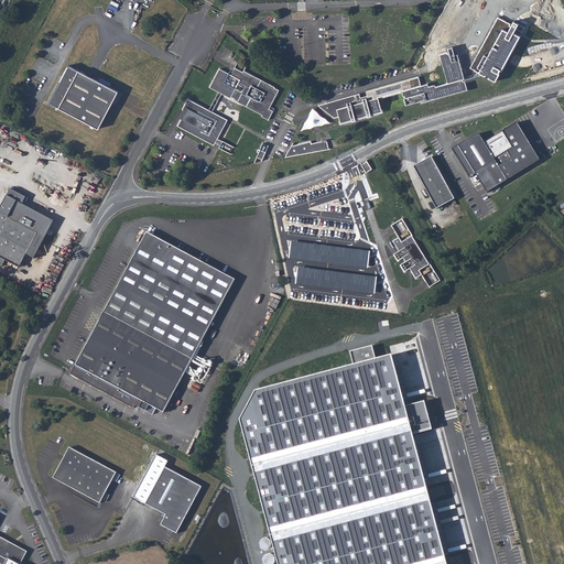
[(358,93),(317,104),(333,117),(338,115),(340,122),(351,119),(353,121),(357,120),(356,118),(367,115),(368,117),(371,116),(371,114),(381,111),(377,97),(403,89),(404,94),(407,93),(408,97),(405,98),(408,104),(422,99),(422,101),(467,89),(465,82),(486,75),(489,77),(488,77),(496,82),(499,74),(498,73),(500,69),(501,71),(520,36),(513,32),(516,29),(522,32),(524,28),(514,22),(511,28),(509,26),(510,24),(498,18),(479,52),(481,53),(479,56),(477,55),(470,68),(476,71),(473,77),(465,79),(457,55),(455,55),(453,47),(448,49),(449,52),(440,54),(447,83),(436,86),(435,84),(429,86),(427,83),(420,85),(418,76),(366,90),(367,95),(359,97),(358,93)]
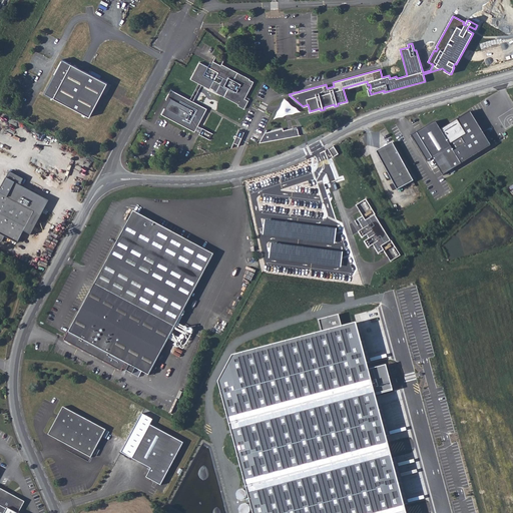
[(88,117),(106,84),(62,60),(45,94),(88,117)]
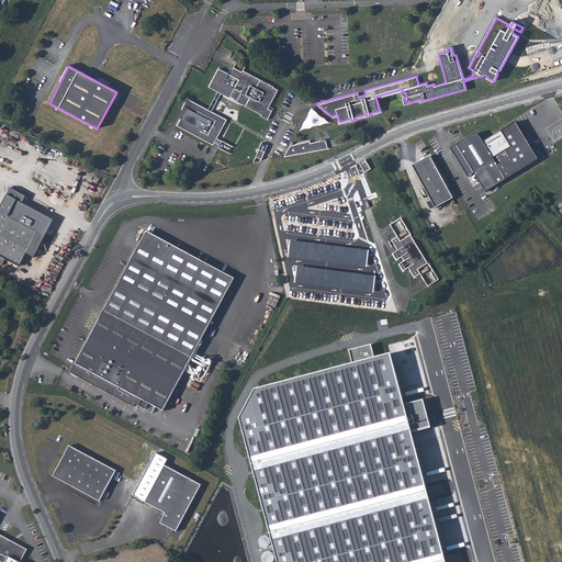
[(217,91),(222,94),(231,99),(231,98),(234,99),(233,100),(261,115),(261,117),(268,121),(272,112),(269,110),(279,91),(274,88),(244,71),(243,72),(234,68),(232,72),(229,70),(228,74),(218,69),(209,87),(217,91)]
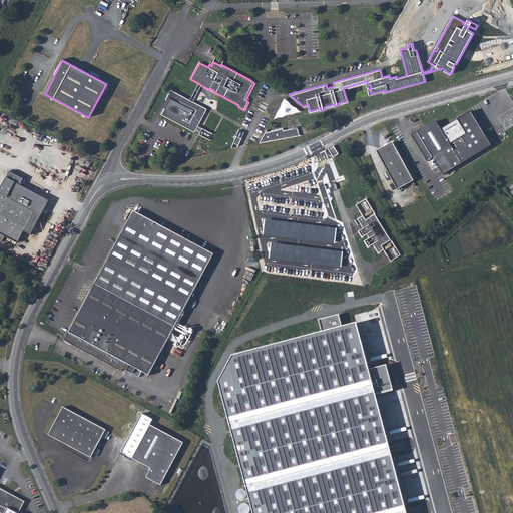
[(111,85),(108,84),(103,93),(105,95),(111,85)]
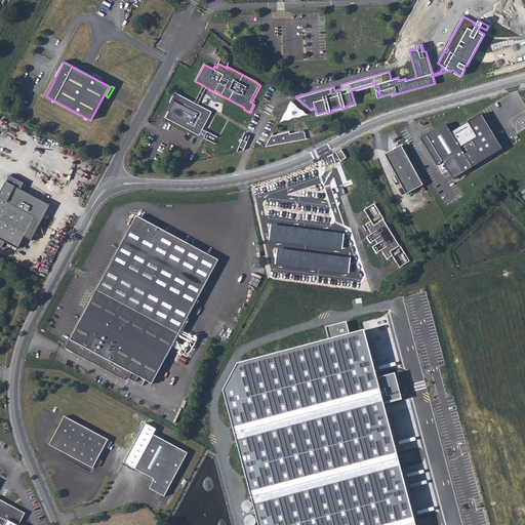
[(199,105),(204,93),(200,90),(194,102),(199,105)]
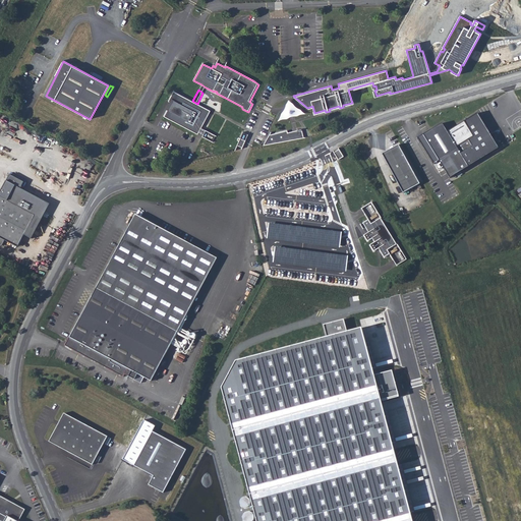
[(211,111),(197,104),(192,101),(174,92),(169,101),(172,103),(173,104),(171,109),(169,108),(164,116),(198,134),(199,132),(201,127),(211,111)]
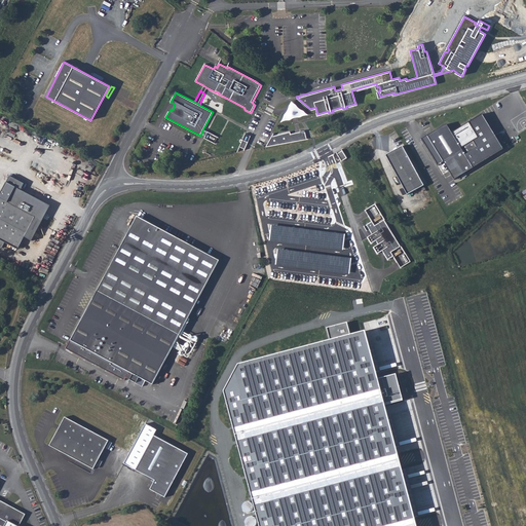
[(301,120),(306,111),(291,102),(282,118),(289,122),(293,115),(301,120)]
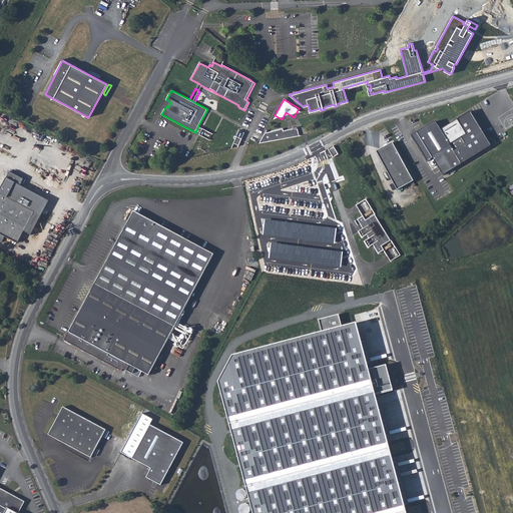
[(441,130),(435,120),(416,132),(412,135),(428,161),(432,158),(442,175),(462,163),(491,146),(470,113),(457,120),(441,130)]
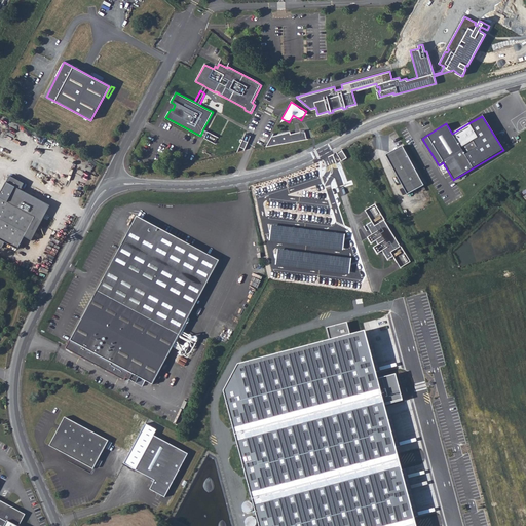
[(272,136),(266,146),(308,139),(304,130),(290,134),(290,132),(272,136)]
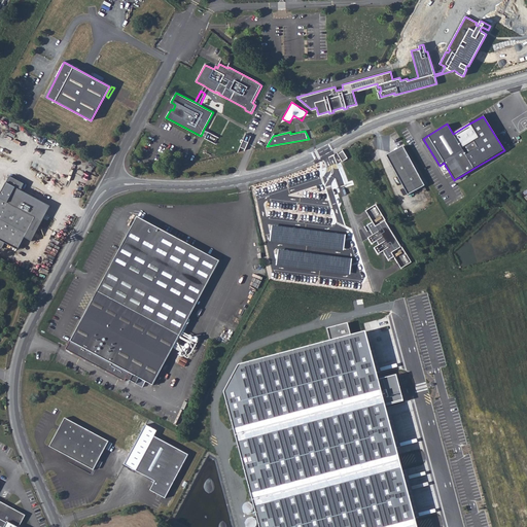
[(246,134),(240,146),(245,149),(251,136),(246,134)]
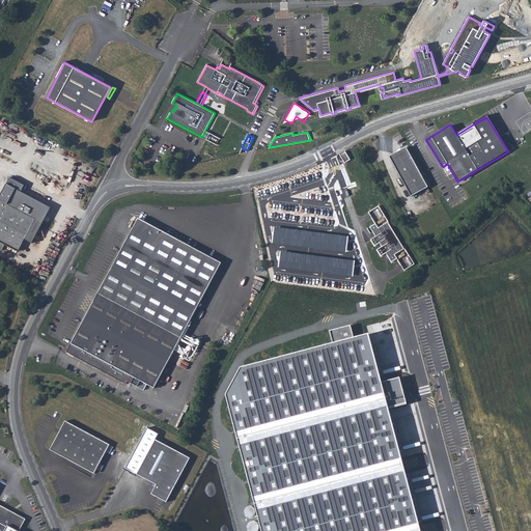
[(406,147),(389,157),(411,196),(427,187),(406,147)]
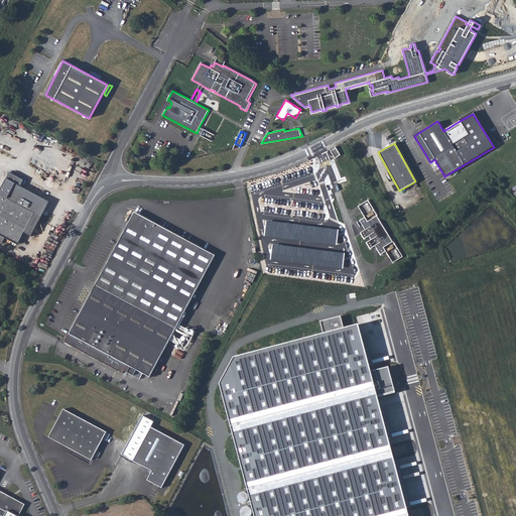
[(331,151),(335,157),(340,154),(336,148),(331,151)]
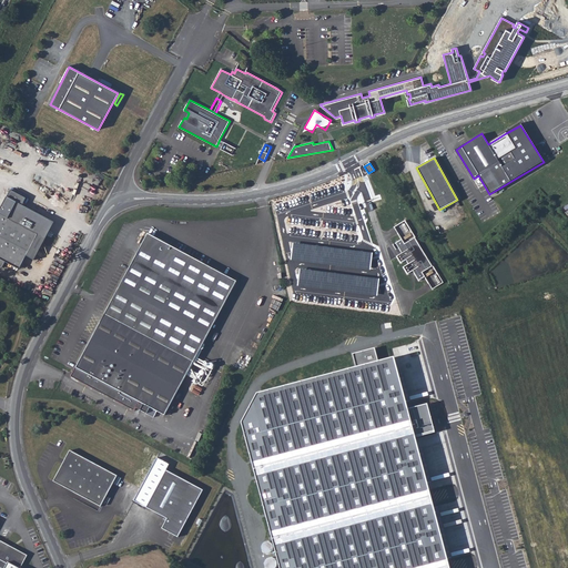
[(34,239),(42,243),(53,222),(22,205),(26,199),(10,190),(0,209),(0,212),(2,213),(1,215),(0,215),(0,266),(1,269),(6,261),(19,269),(26,256),(34,239)]
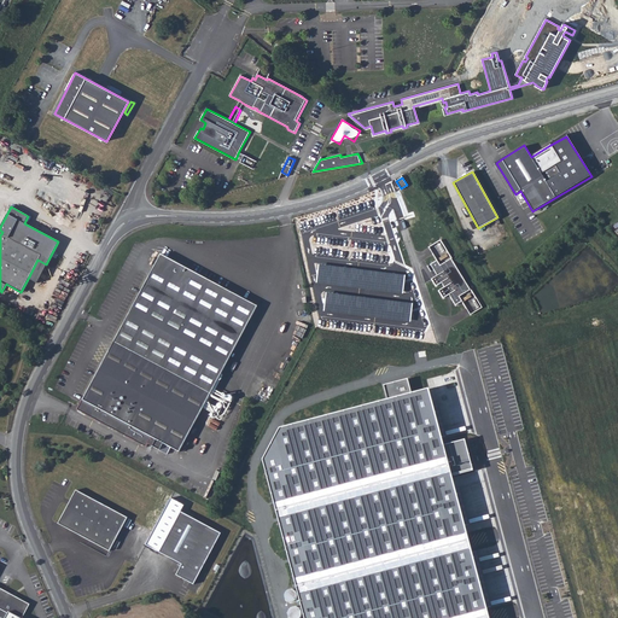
[(484,305),(442,238),(427,246),(436,258),(430,262),(437,274),(432,277),(436,284),(442,280),(445,286),(439,289),(444,295),(449,292),(456,303),(461,299),(471,314),(484,305)]
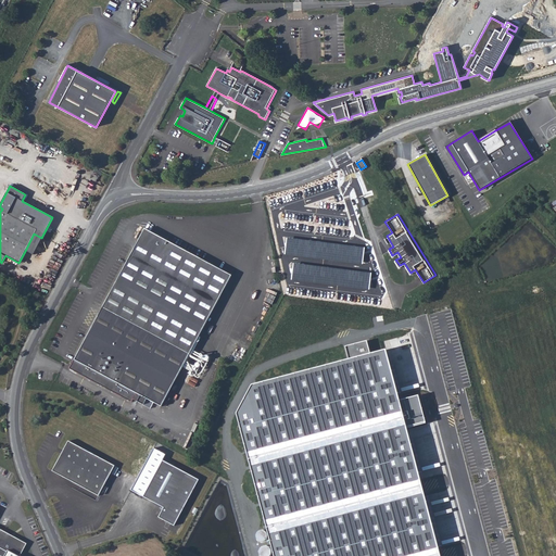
[(161,406),(188,354),(230,273),(143,227),(70,368),(131,402),(135,394),(140,395),(137,402),(150,409),(153,403),(161,406)]
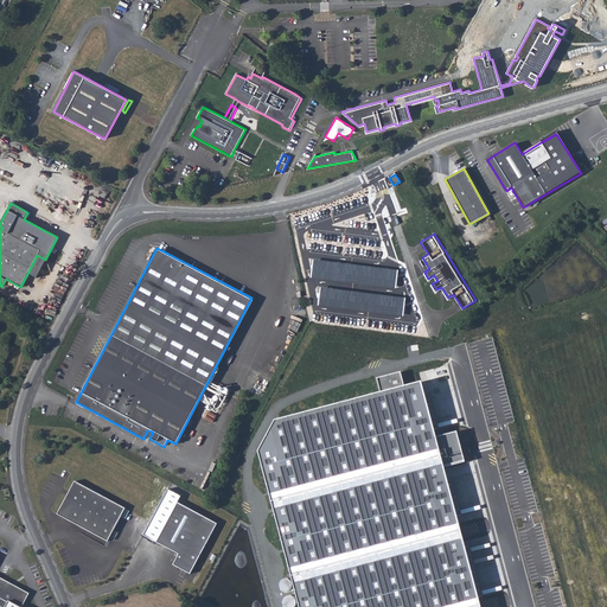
[(36,278),(45,260),(37,255),(27,274),(36,278)]
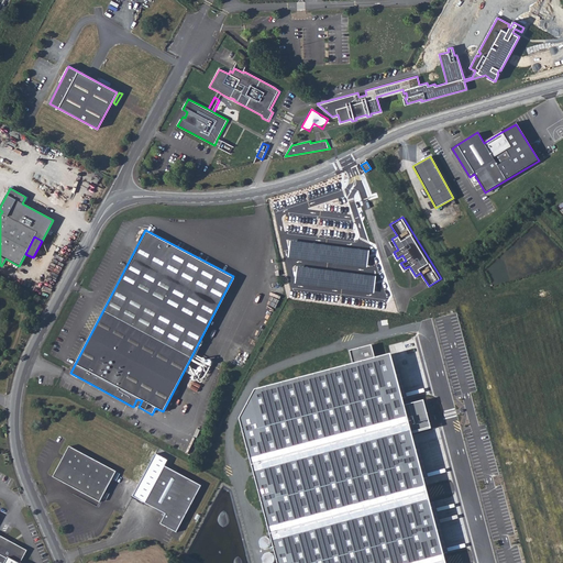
[(255,390),(240,420),(276,562),(445,562),(412,433),(431,429),(423,401),(407,404),(388,355),(375,357),(374,345),(351,352),(355,365),(255,390)]
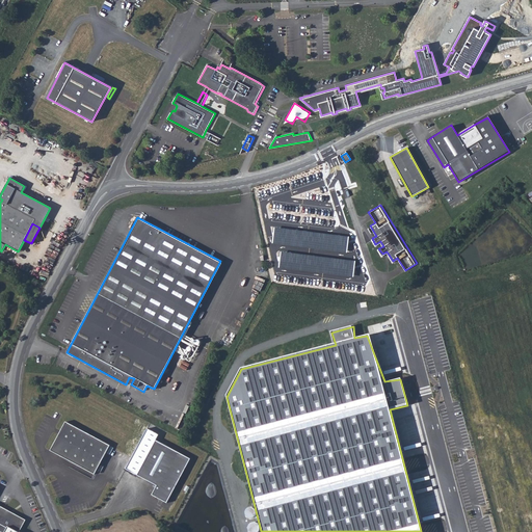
[(109,446),(64,422),(49,450),(94,474),(109,446)]
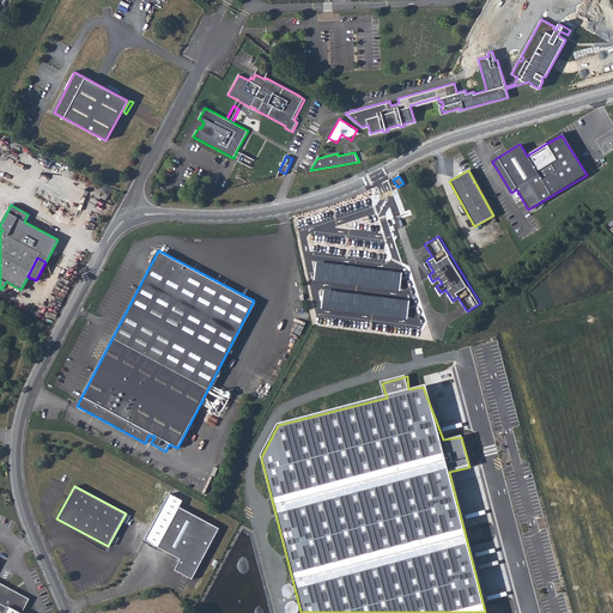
[(220,530),(180,509),(183,502),(170,495),(145,541),(181,560),(175,571),(194,581),(220,530)]
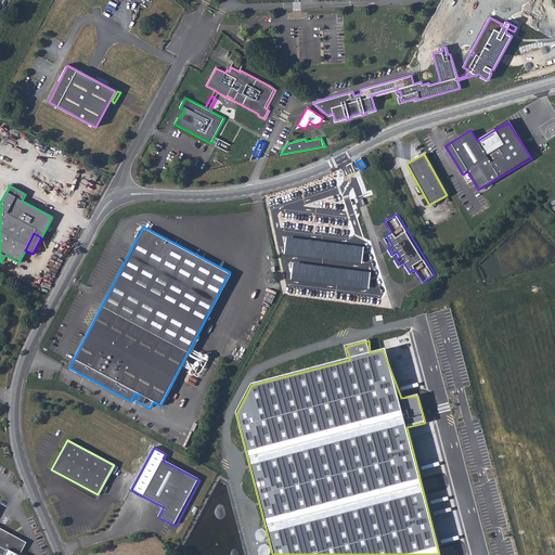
[(0,554),(18,554),(24,545),(0,532),(0,554)]
